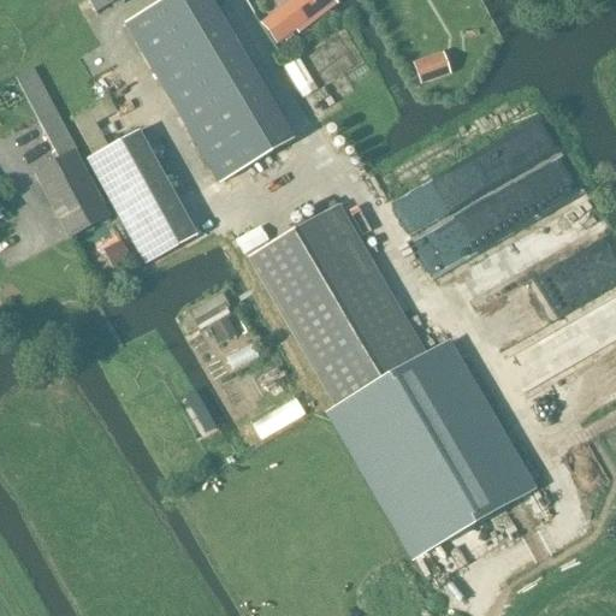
[(87,0),(94,13),(117,0),(87,0)]
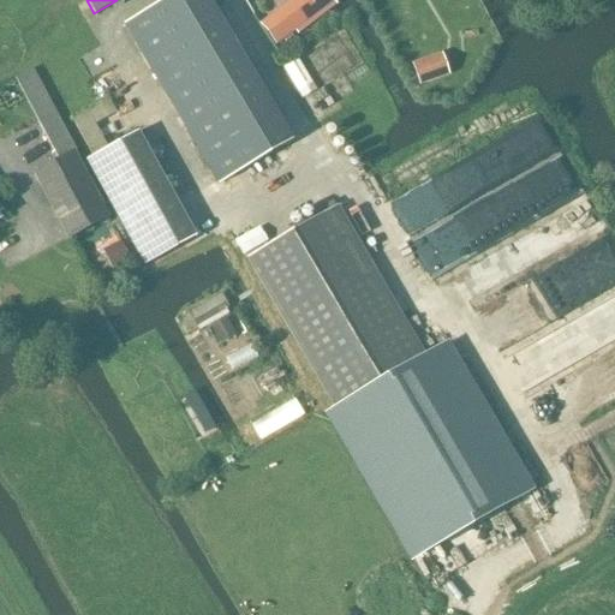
[(219,184),(291,142),(207,0),(166,0),(124,25),(219,184)]
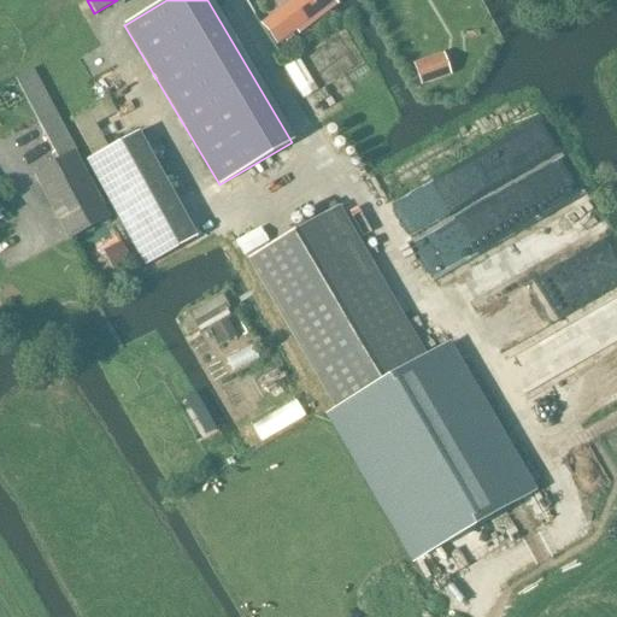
[(331,0),(291,0),(274,13),(291,35),(295,31),(297,34),(335,3),(331,0)]
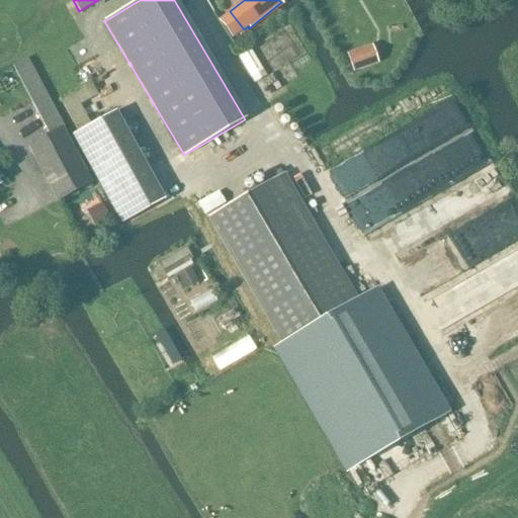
[(371,45),(346,55),(353,73),(378,64),(371,45)]
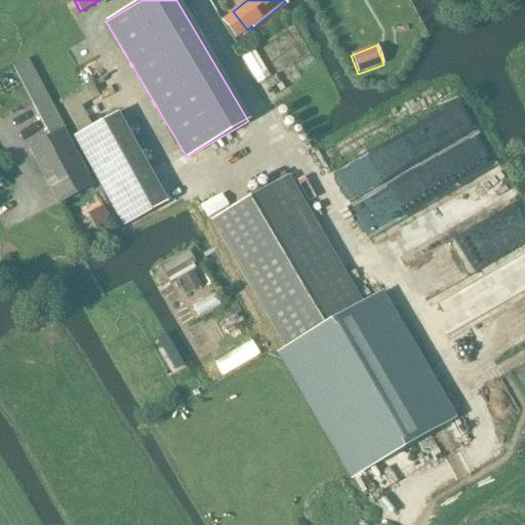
[(101,66),(93,70),(99,79),(106,75),(101,66)]
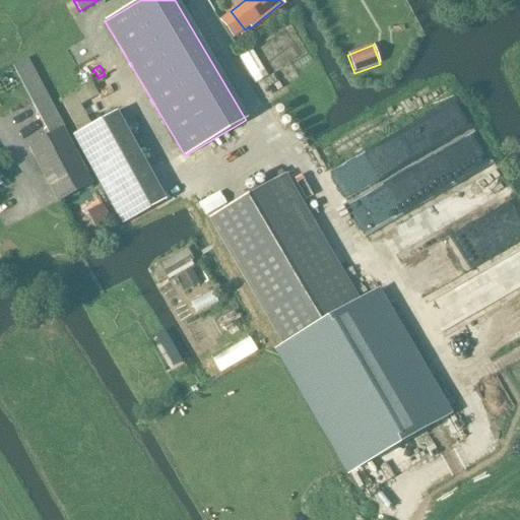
[(77,133),(72,136),(122,225),(165,201),(116,112),(91,126),(77,133)]
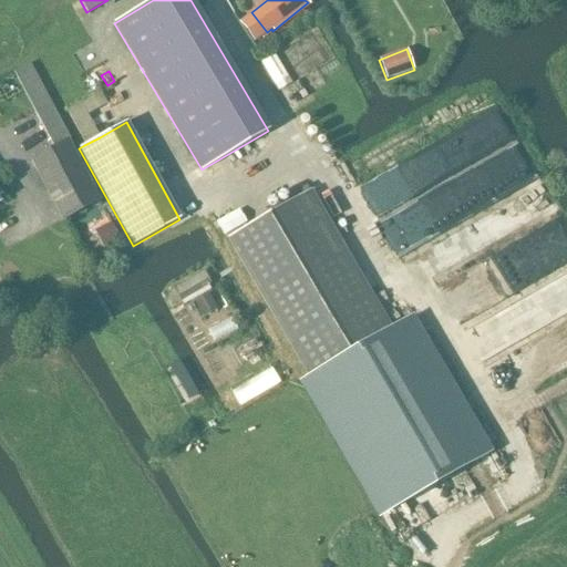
[(66,142),(32,160),(44,182),(79,164),(66,142)]
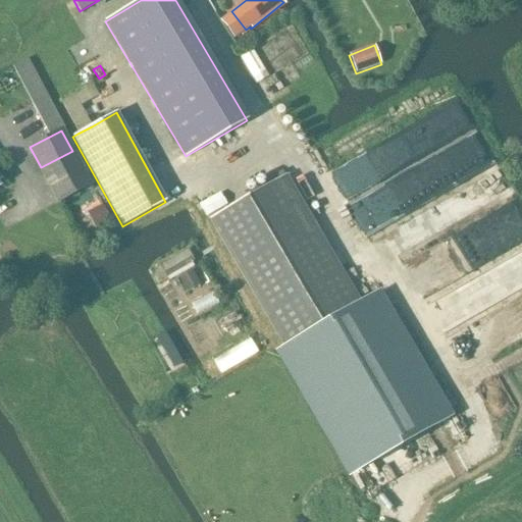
[(72,151),(41,167),(58,201),(90,185),(72,151)]
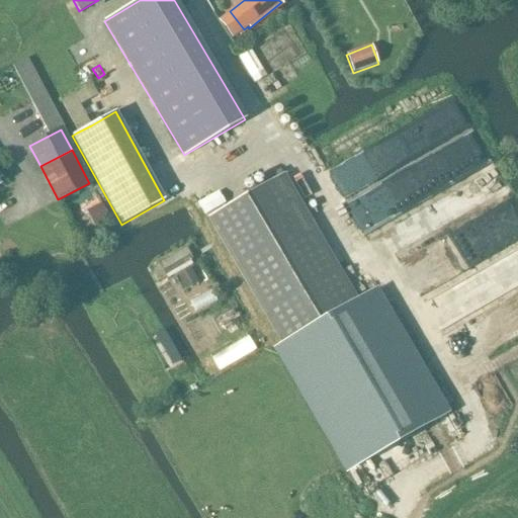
[(283,174),(208,218),(282,344),(275,348),(346,468),(443,411),(371,285),(355,295),(283,174)]
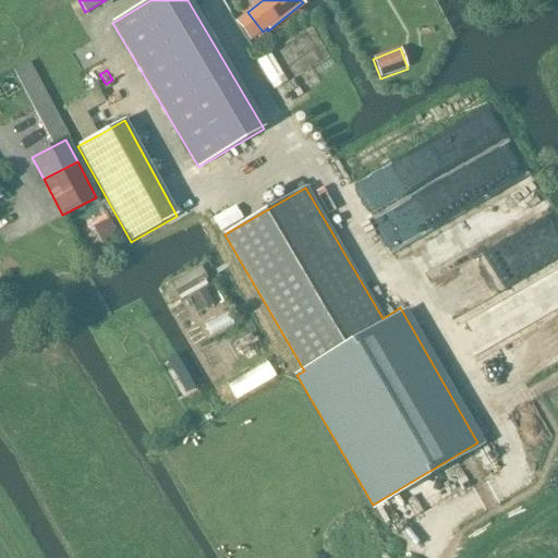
[(93,228),(101,244),(117,235),(108,219),(93,228)]
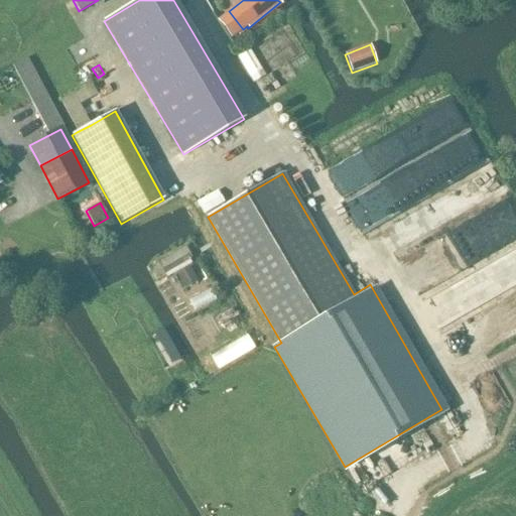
[(188,266),(175,273),(184,289),(198,281),(188,266)]
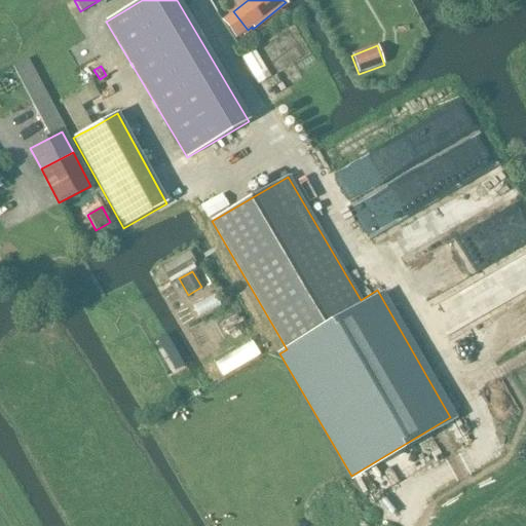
[(166,335),(156,340),(175,371),(184,365),(166,335)]
